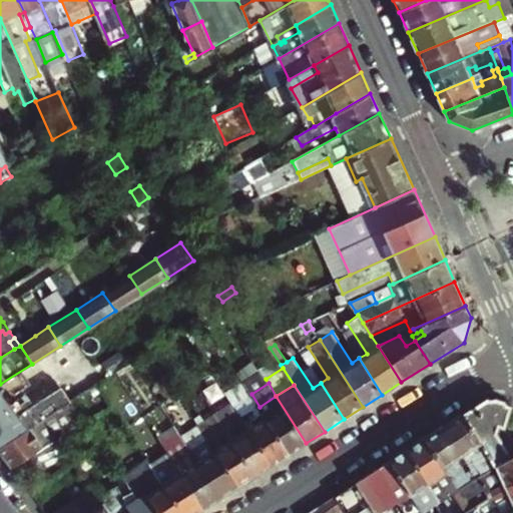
[(19,416),(0,390),(0,448),(71,402),(61,389),(19,416)]
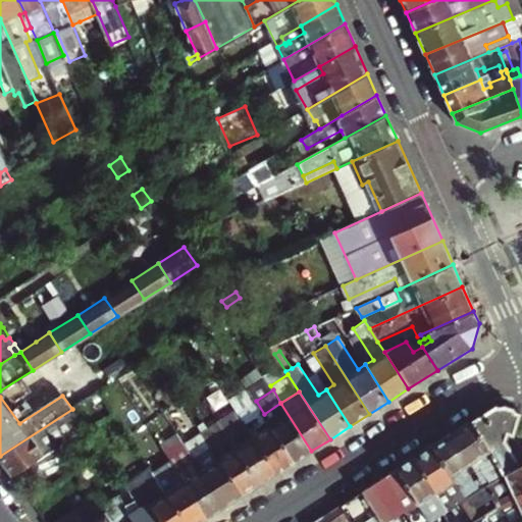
[(264,414),(256,401),(239,412),(247,424),(264,414)]
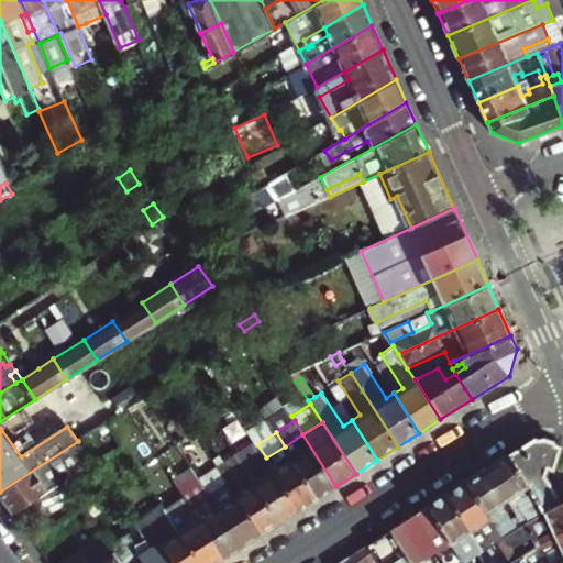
[(285,446),(317,499),(335,486),(302,434),(285,446)]
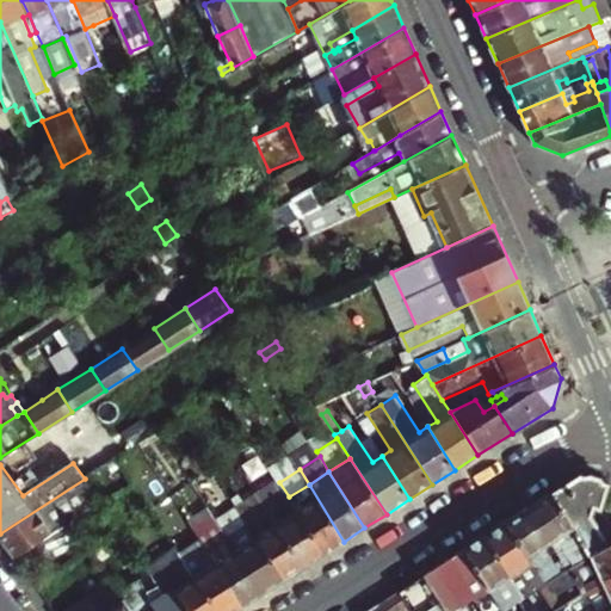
[(610,495),(610,491),(608,483),(579,475),(550,493),(572,526),(576,534),(591,556),(610,543),(610,525),(598,504),(610,495)]
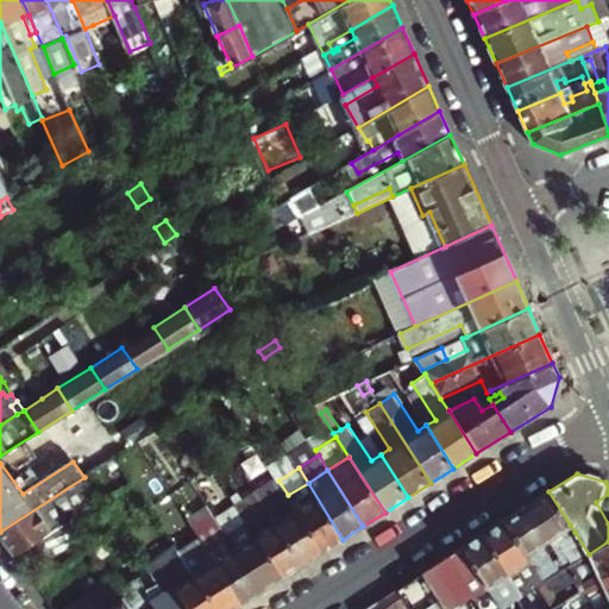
[(0,532),(0,537),(13,553),(94,500),(89,491),(94,488),(87,476),(85,477),(0,532)]
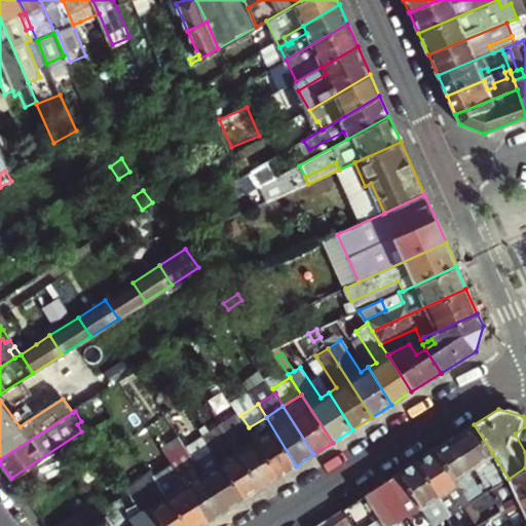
[(266,417),(249,427),(256,440),(278,477),(296,466),(266,417)]
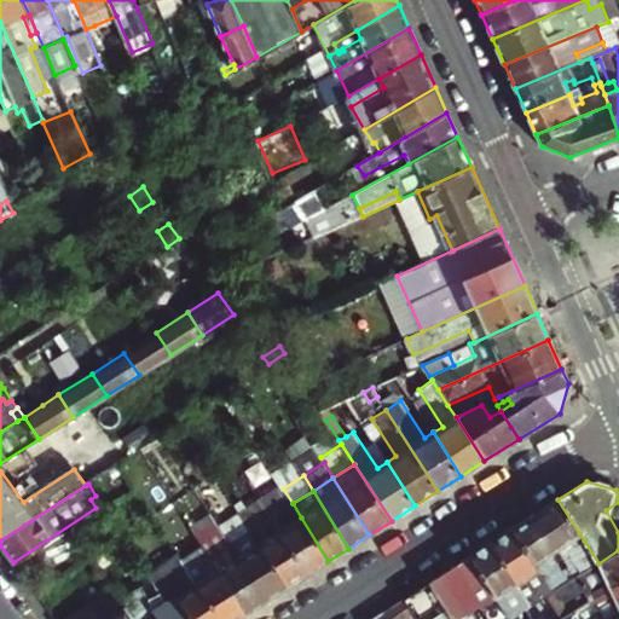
[(579,533),(557,499),(536,514),(557,548),(563,544),(579,533)]
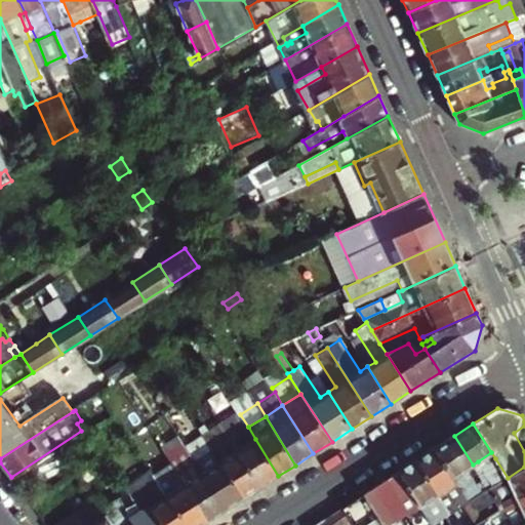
[(248,427),(231,438),(238,450),(255,439),(248,427)]
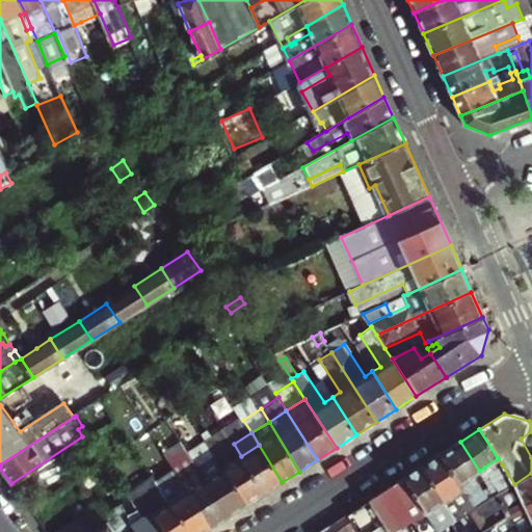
[(460,442),(441,454),(475,508),(490,499),(474,474),(479,471),(460,442)]
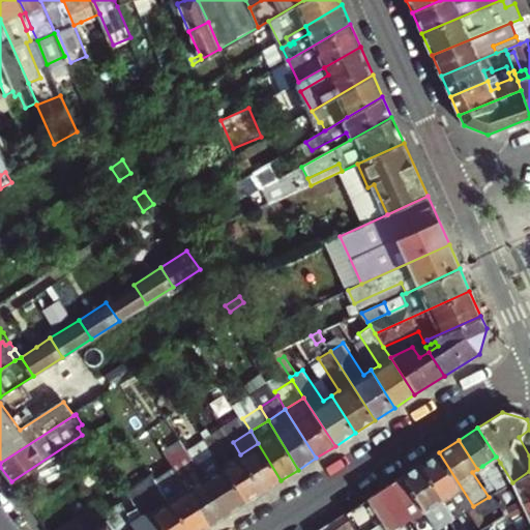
[(214,453),(246,503),(264,492),(240,454),(233,442),(214,453)]
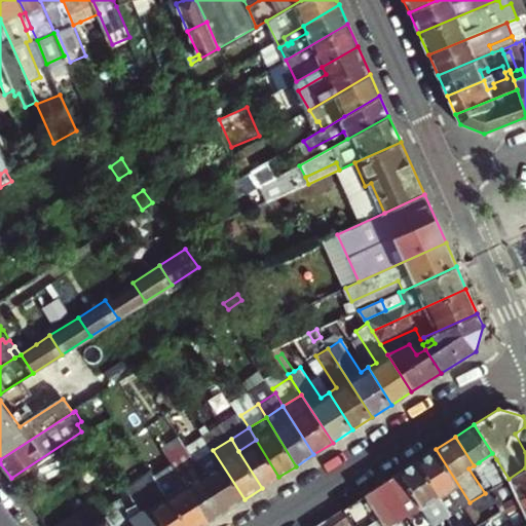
[(238,451),(262,488),(278,477),(256,440),(238,451)]
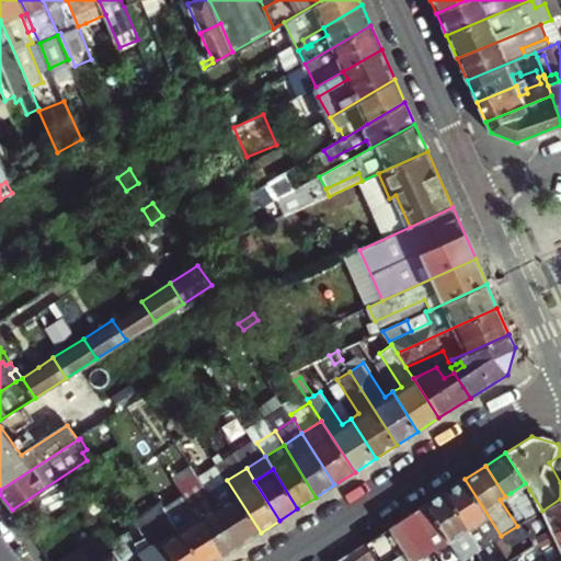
[(465,479),(446,492),(472,533),(477,529),(487,545),(495,539),(501,536),(465,479)]
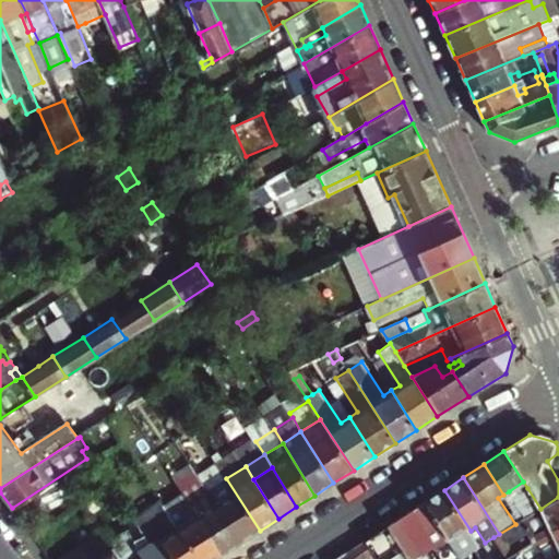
[(199,478),(182,488),(191,501),(207,491),(199,478)]
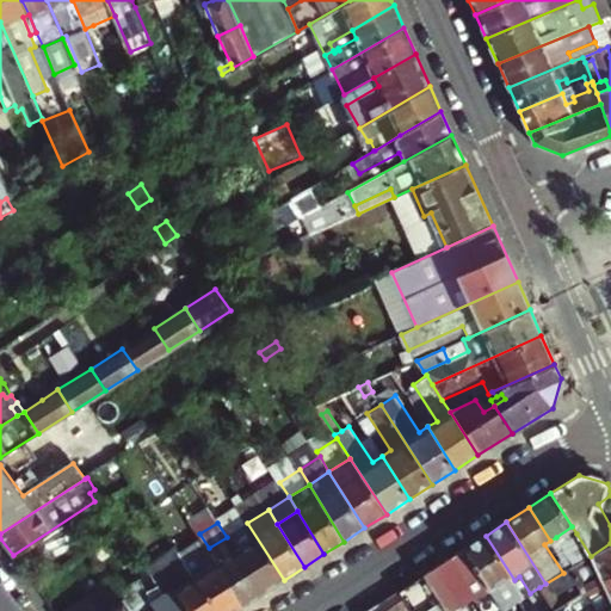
[(264,593),(284,580),(247,523),(228,536),(264,593)]
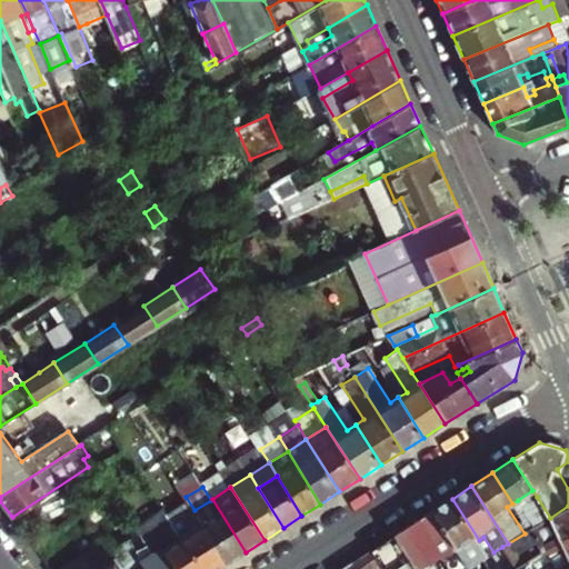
[(537,497),(532,490),(518,500),(521,507),(537,497)]
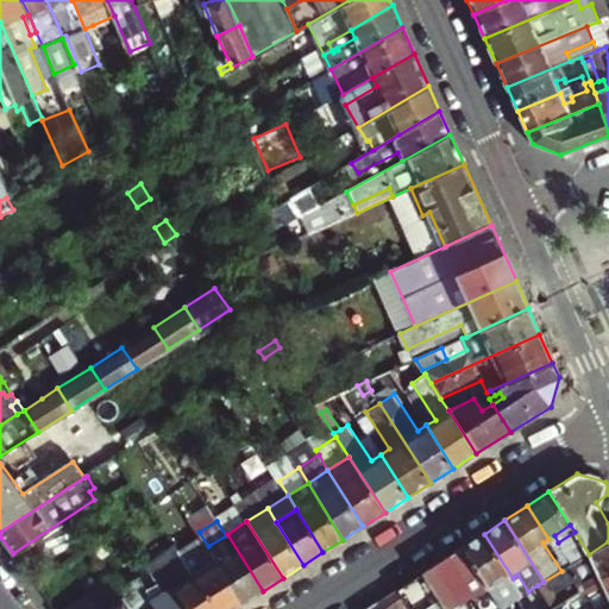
[(589,554),(575,532),(558,542),(572,564),(589,554)]
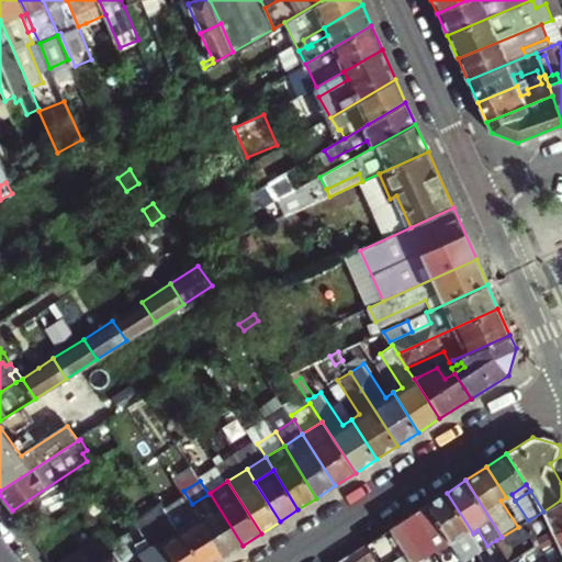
[(210,493),(209,494),(192,504),(191,505),(224,557),(243,546),(210,493)]
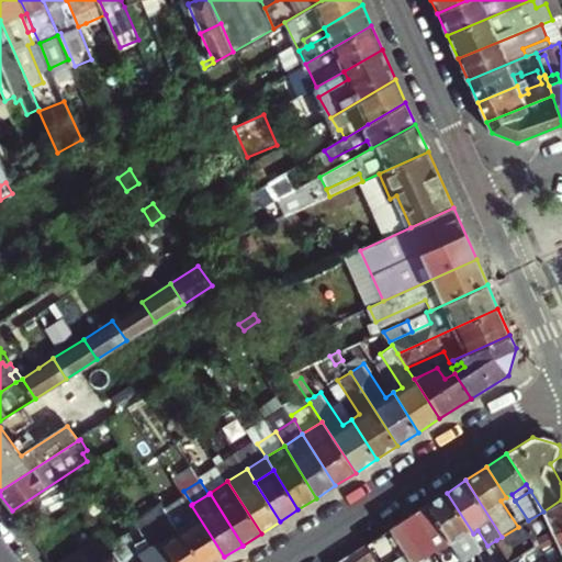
[(411,561),(483,561),(485,561),(479,551),(483,549),(473,534),(447,493),(390,529),(411,561)]
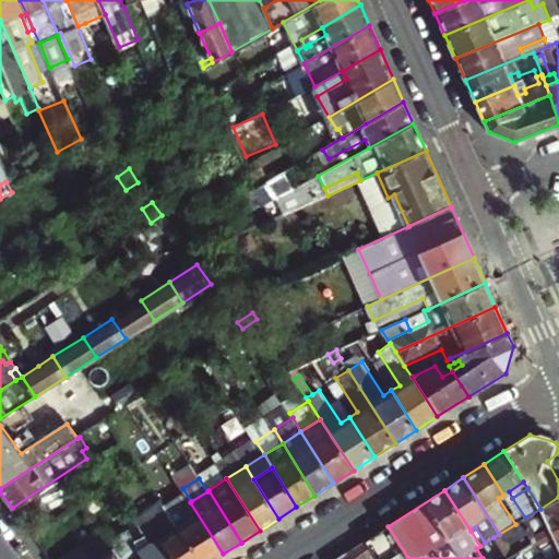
[(185,496),(165,509),(169,515),(190,502),(185,496)]
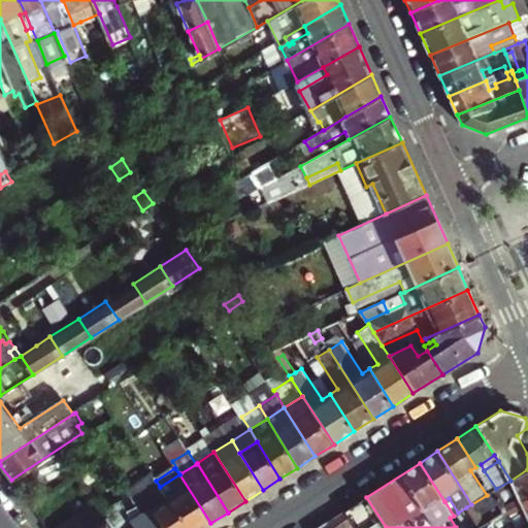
[(527,469),(510,481),(496,489),(491,493),(487,495),(471,504),(466,507),(479,527),(483,526),(476,516),(497,502),(502,514),(527,497),(527,469)]
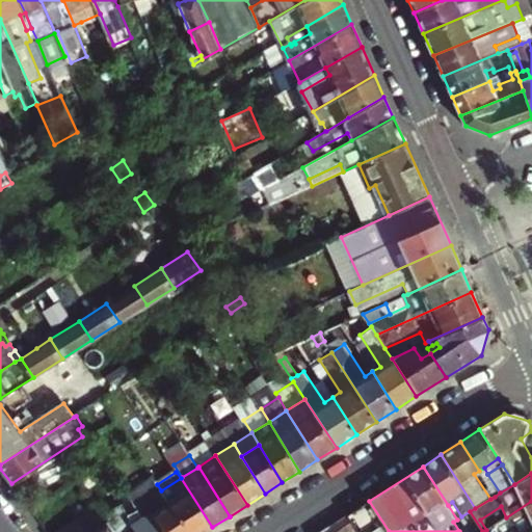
[(132,491),(142,508),(161,490),(157,484),(153,478),(132,491)]
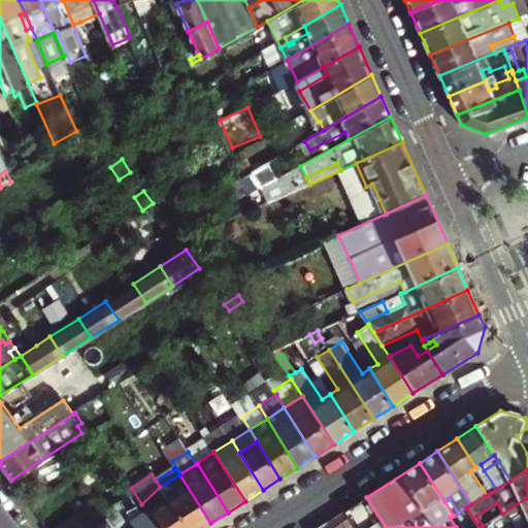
[(188,527),(203,527),(210,523),(179,474),(160,487),(188,527)]
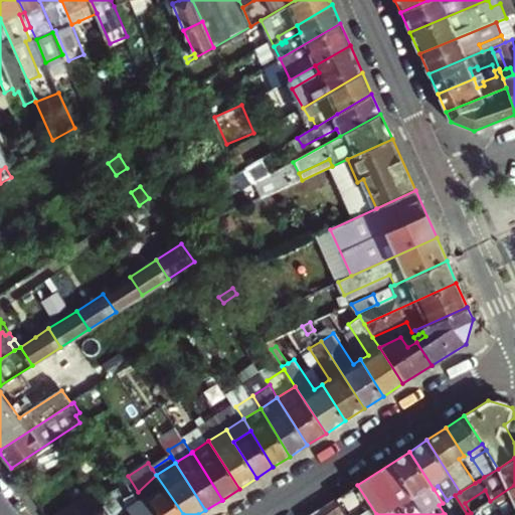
[(183,514),(156,475),(138,492),(144,500),(148,497),(159,514),(183,514)]
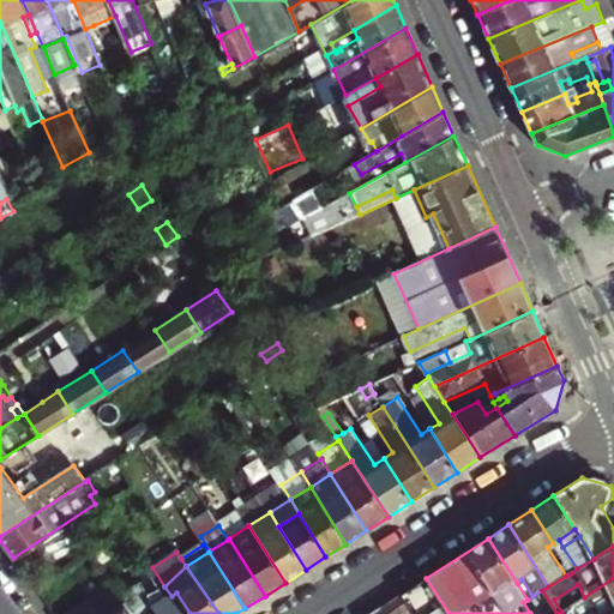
[(425,611),(427,613),(449,613),(426,578),(410,588),(425,611)]
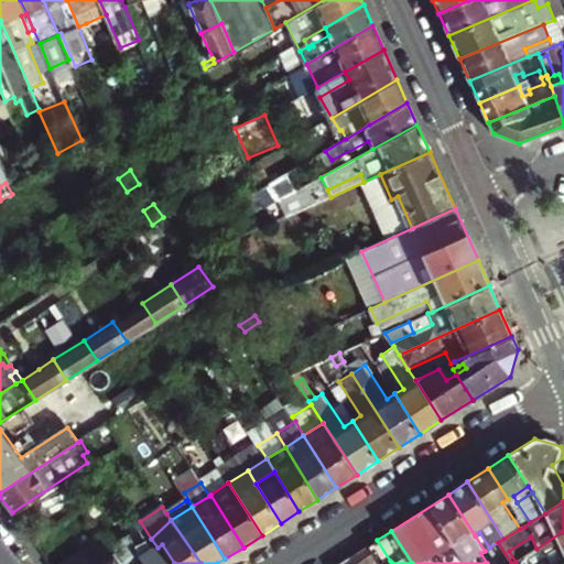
[(560,563),(563,562),(563,531),(537,549),(516,562),(511,563),(537,563),(541,562),(542,563),(560,563)]
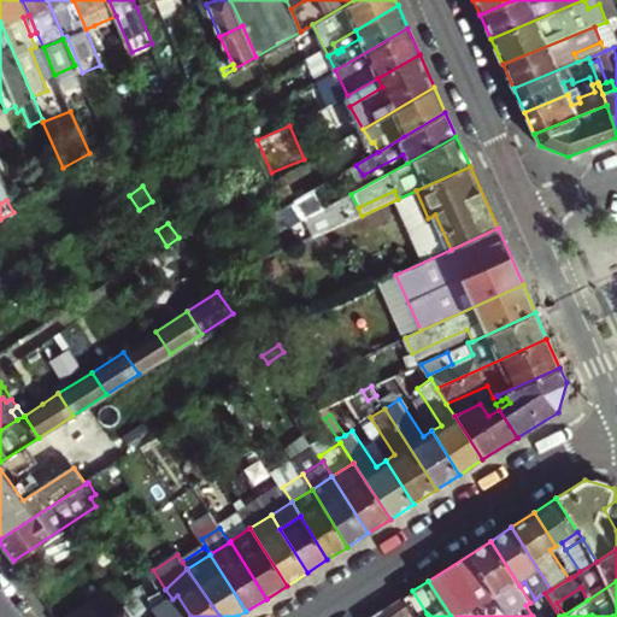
[(165,589),(160,594),(164,600),(166,603),(172,599),(165,589)]
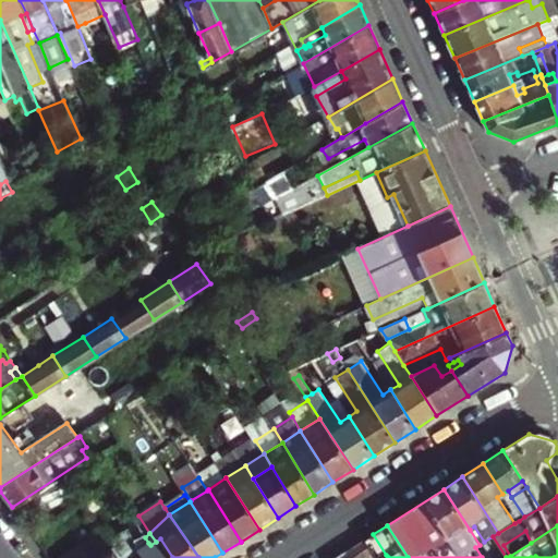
[(380,557),(386,555),(373,534),(363,541),(374,557),(380,557)]
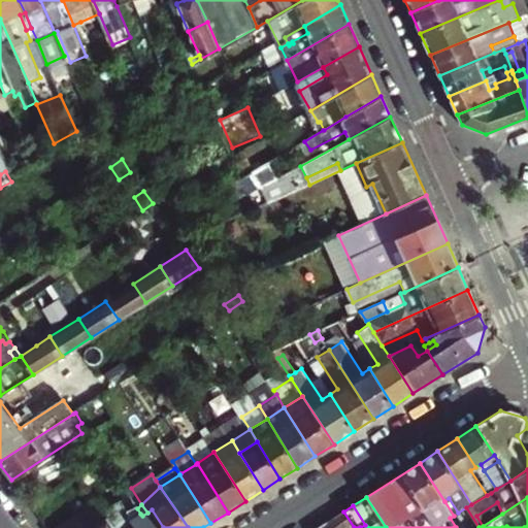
[(458,513),(454,516),(450,518),(456,527),(455,527),(479,527),(466,507),(458,513)]
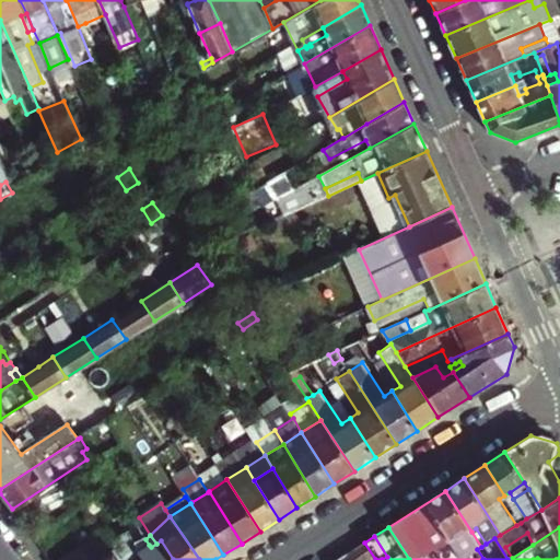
[(173,559),(161,540),(156,544),(151,547),(152,549),(142,555),(146,559),(173,559)]
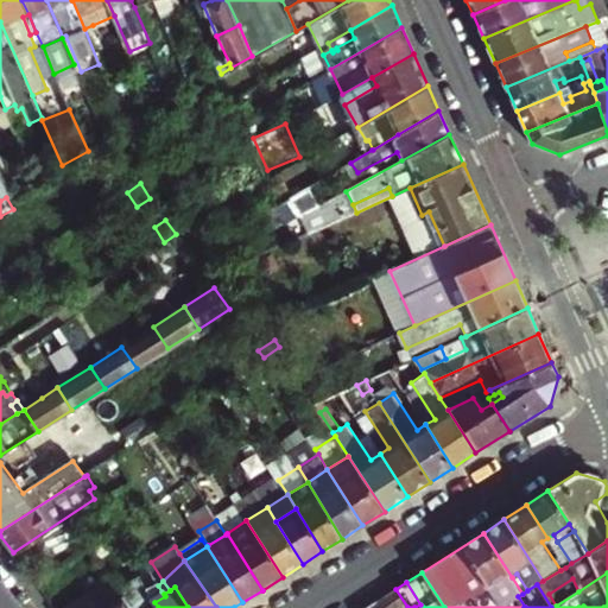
[(407,607),(396,589),(378,601),(382,607),(407,607)]
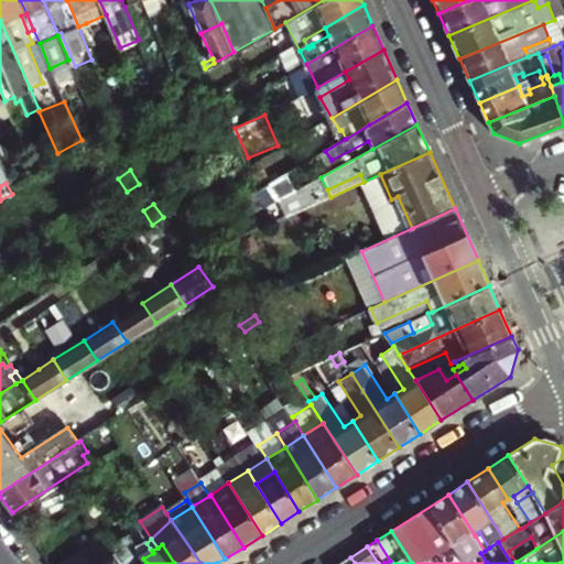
[(150,549),(144,549),(138,550),(141,554),(143,559),(153,553),(152,551),(150,549)]
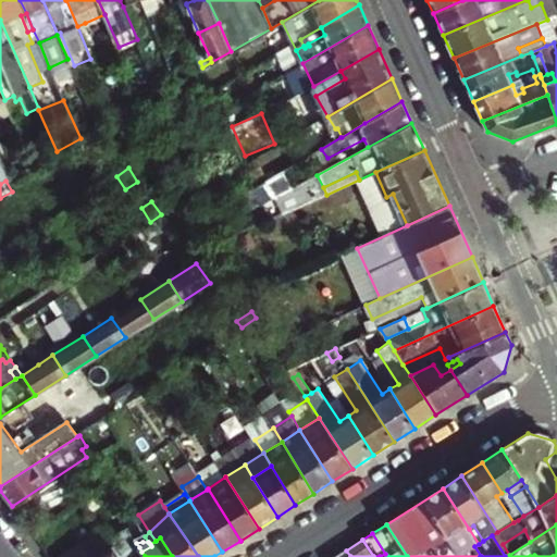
[(122,556),(113,545),(97,556),(145,556),(141,552),(139,547),(125,556),(122,556)]
